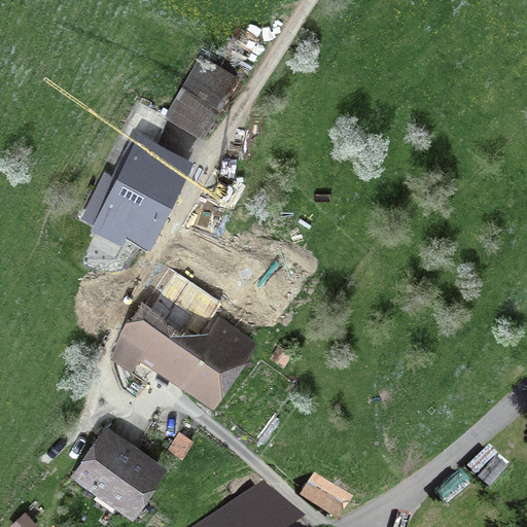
[(167,115),(202,136),(237,76),(201,57),(167,115)]
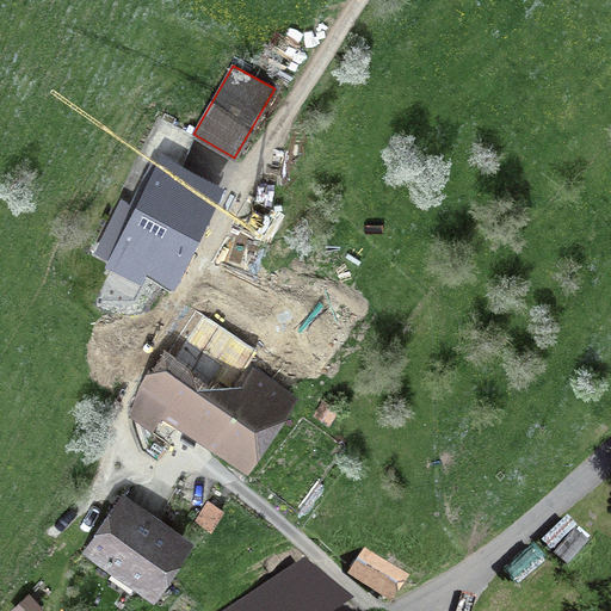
[(189,276),(240,177),(176,144),(117,259),(158,279),(165,264),(189,276)]
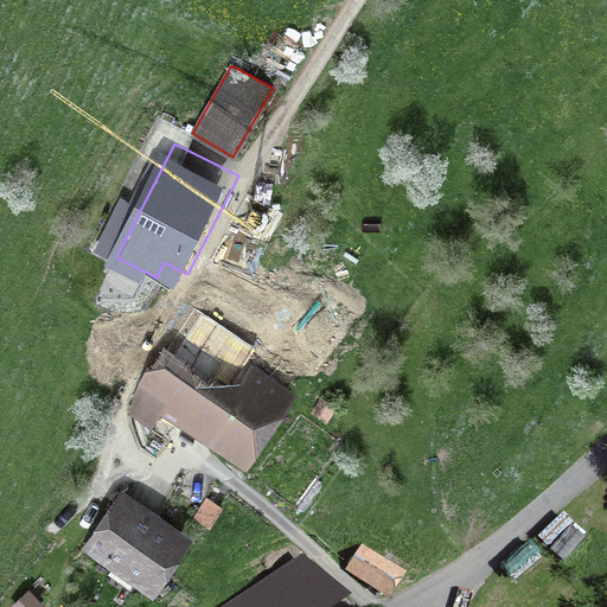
[(152,430),(161,419),(246,473),(298,395),(249,362),(255,349),(195,308),(160,350),(138,385),(127,414),(152,430)]
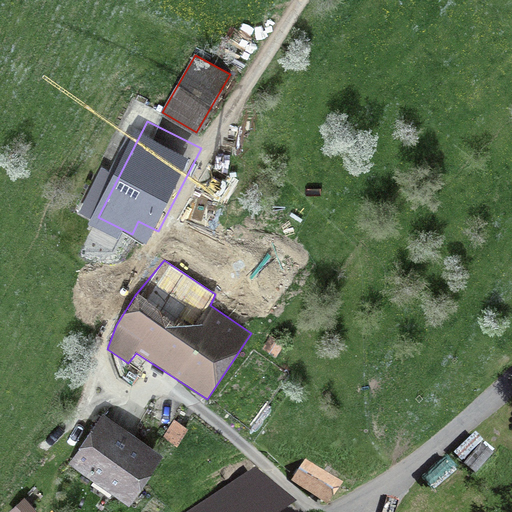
[(285,345),(271,336),(263,349),(276,358),(285,345)]
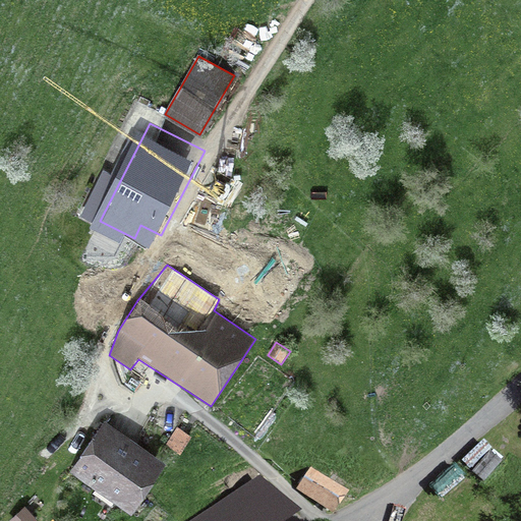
[(130,517),(167,466),(106,421),(69,472),(130,517)]
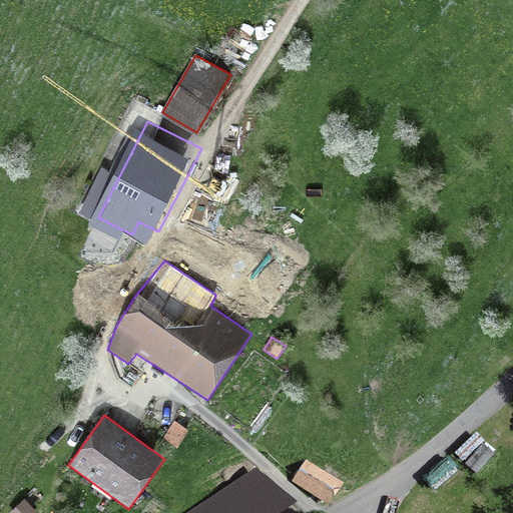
[(174,421),(163,438),(178,449),(189,432),(174,421)]
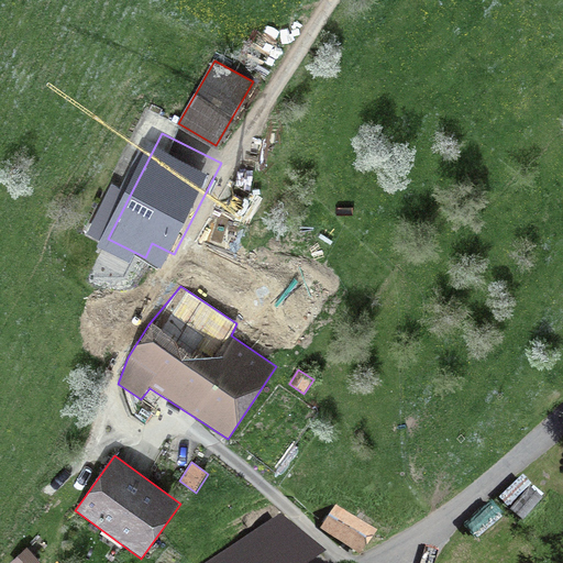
[(335,505),(322,527),(361,553),(378,528),(335,505)]
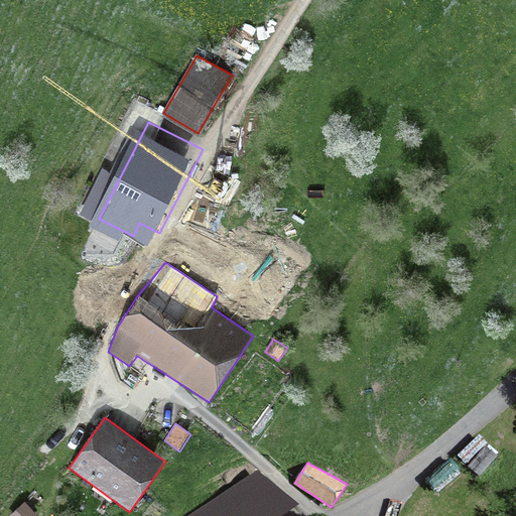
[(281,515),(299,505),(257,470),(187,515),(281,515)]
